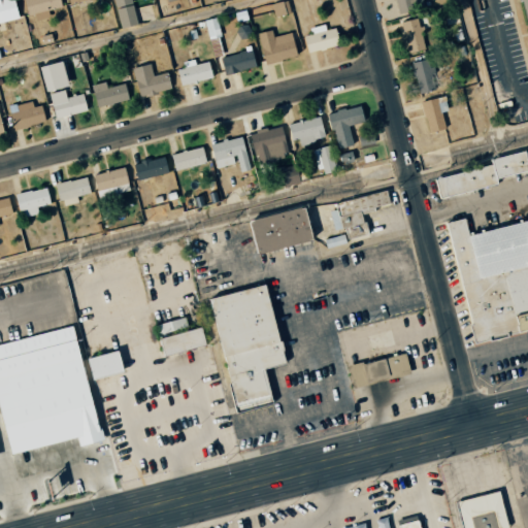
[(12,0),(0,0),(0,22),(17,20),(12,0)]
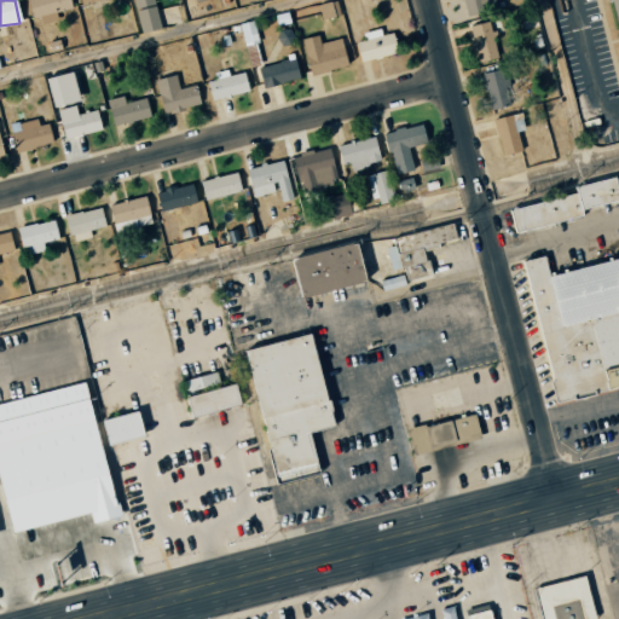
[(29,0),(35,24),(57,21),(55,12),(70,9),(68,0),(29,0)]
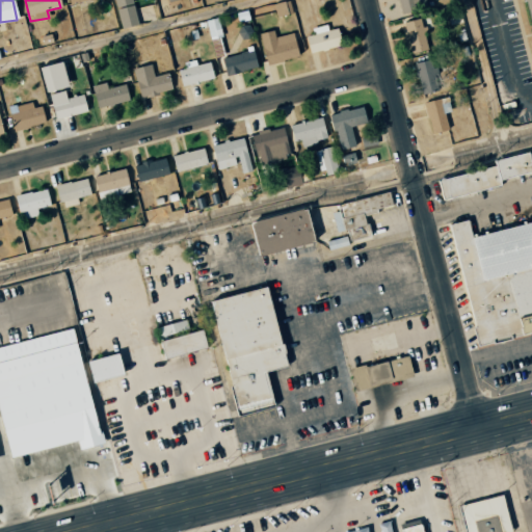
[(113,0),(121,29),(138,25),(131,0),(113,0)]
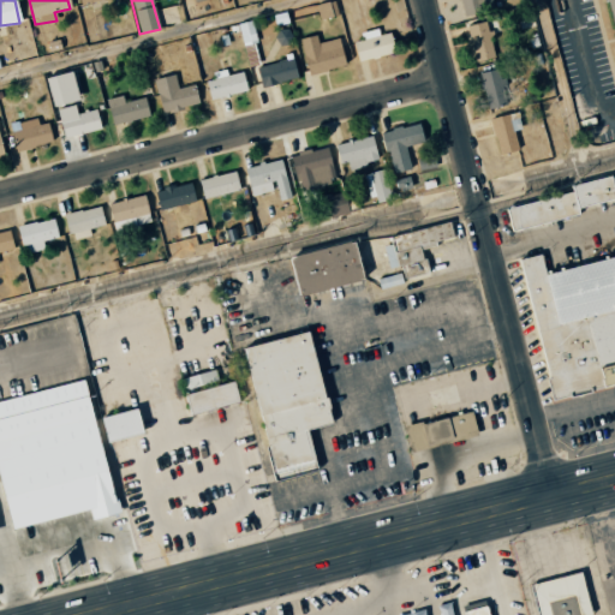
[(493,10),(490,0),(458,0),(463,18),(493,10)]
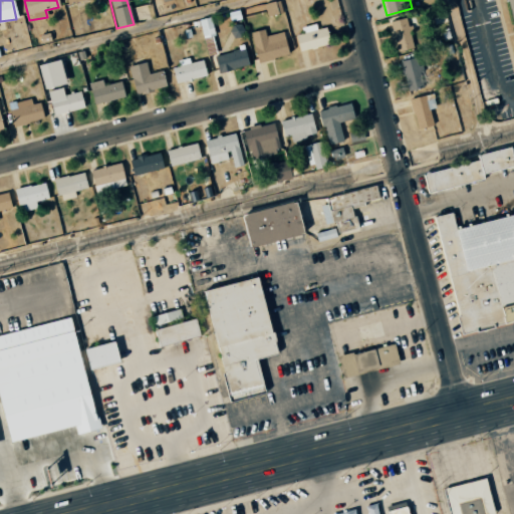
[(412,49),(406,18),(390,21),(396,52),(412,49)]
